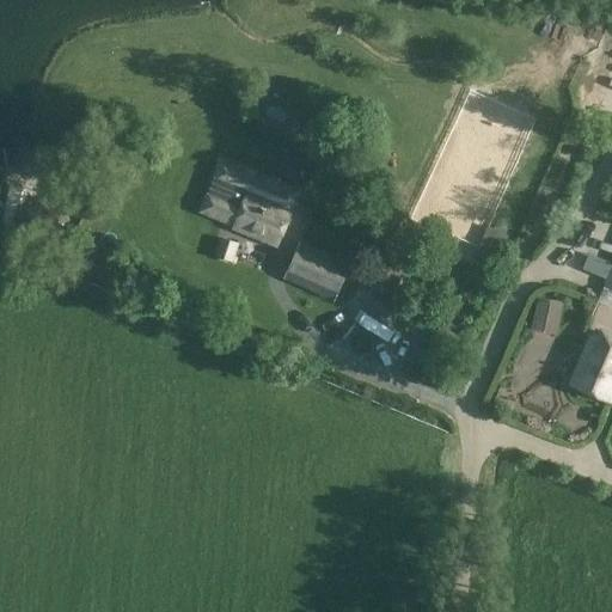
[(238,232),(277,248),(294,207),(271,197),(277,183),(222,160),(201,214),(239,230),(238,232)]
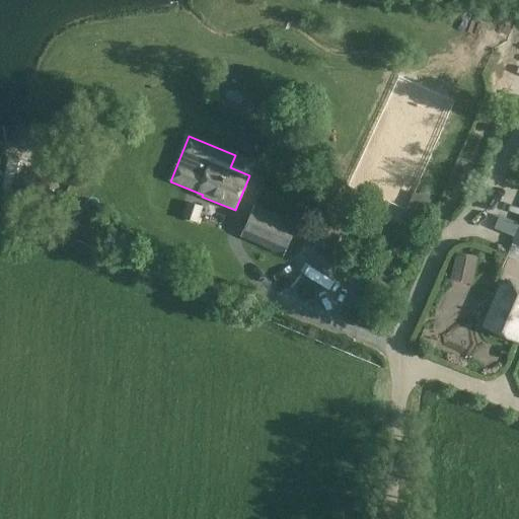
[(66,169),(55,171),(57,181),(68,179),(66,169)]
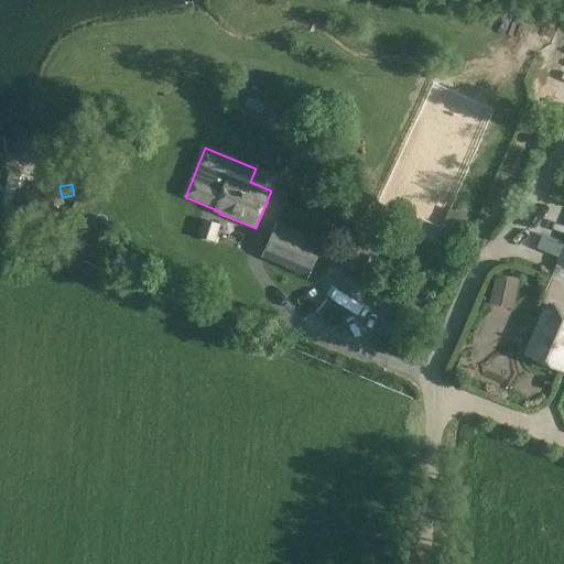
[(456,212),(445,239),(457,243),(468,216),(456,212)]
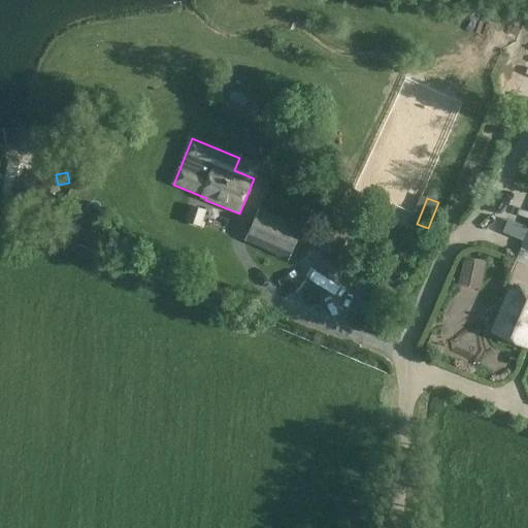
[(208,211),(191,205),(186,222),(202,228),(208,211)]
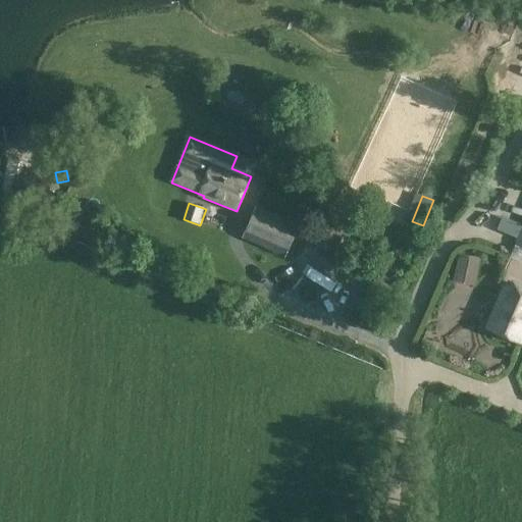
[(297,225),(256,210),(243,242),(285,257),(297,225)]
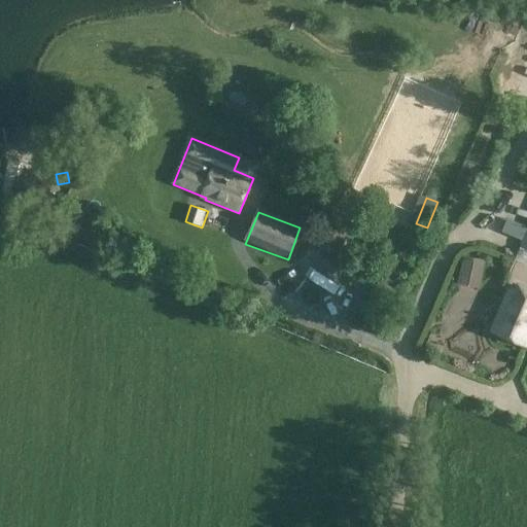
[(332,264),(348,224),(323,214),(308,253),(332,264)]
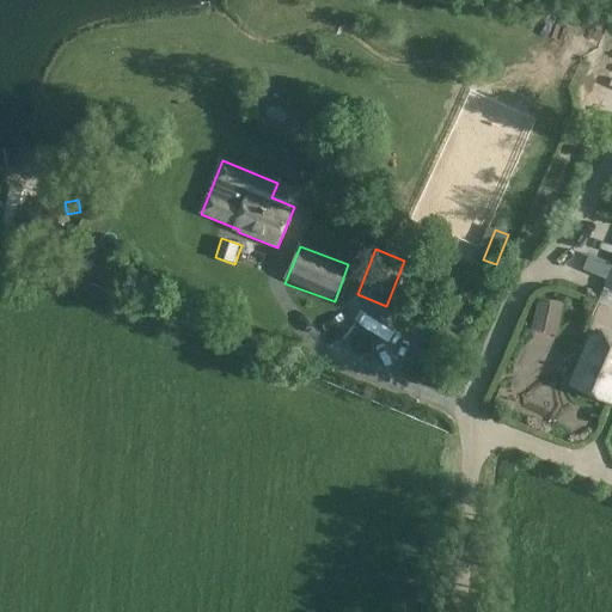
[(478,295),(493,301),(499,288),(484,282),(478,295)]
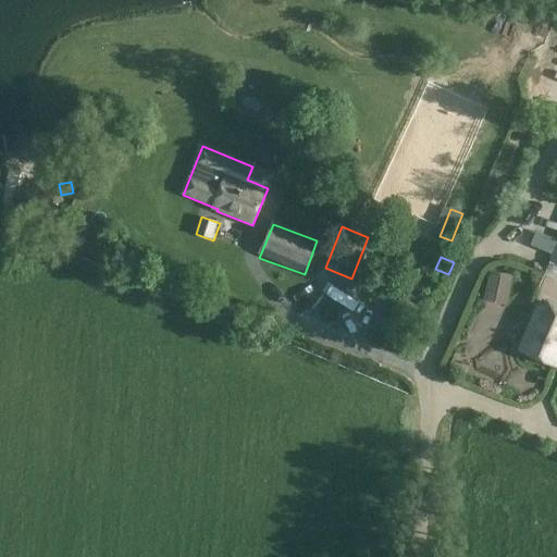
[(492,271),(489,286),(507,291),(511,275),(492,271)]
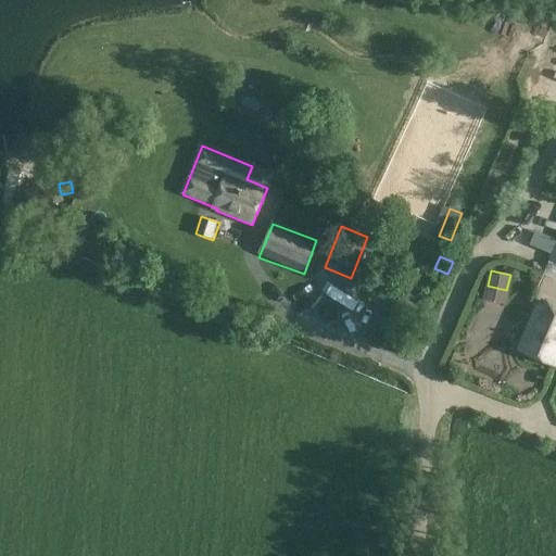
[(384,303),(384,285),(355,286),(355,303),(384,303)]
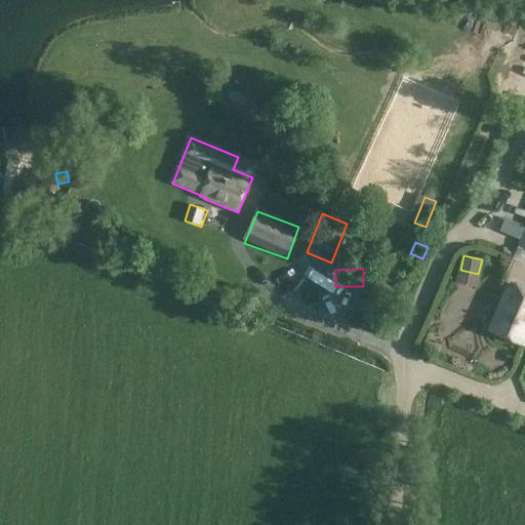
[(524,294),(508,288),(490,332),(524,345),(524,340),(524,294)]
